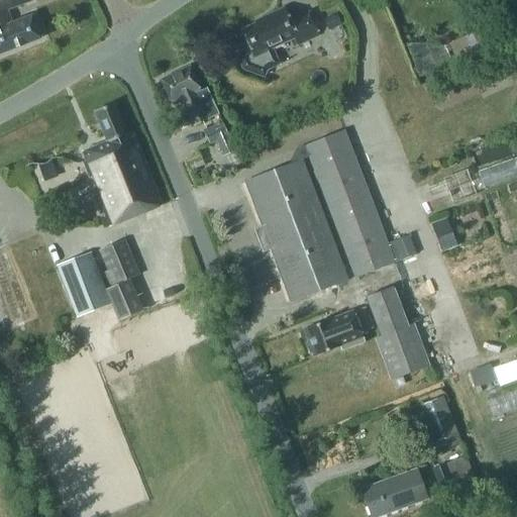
[(0,0),(0,53),(41,38),(32,15),(12,23),(7,10),(32,1),(32,0),(0,0)]
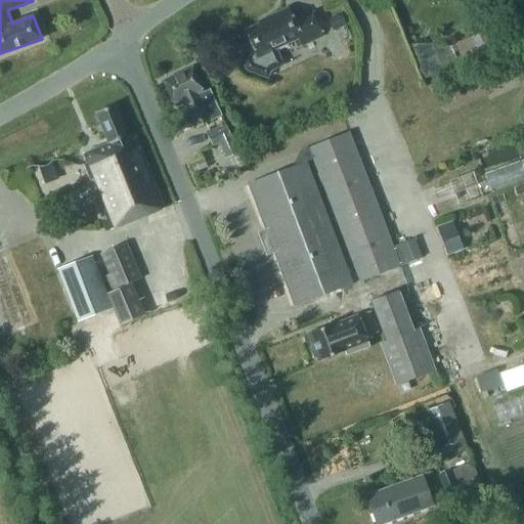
[(246,30),(254,48),(246,52),(243,60),(247,69),(267,77),(269,70),(281,64),(274,48),(299,38),(302,45),(323,36),(313,13),(293,23),(287,8),(270,16),(270,18),(246,30)]
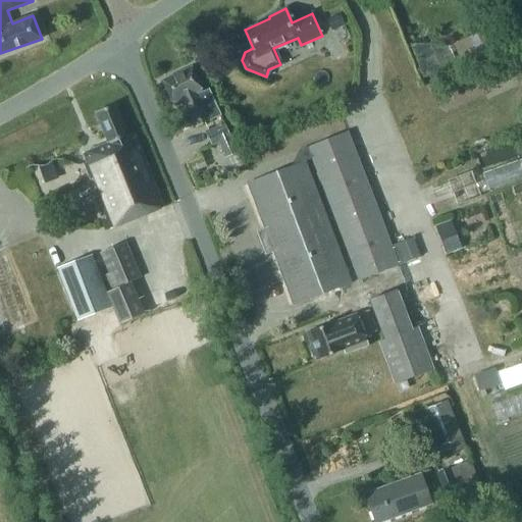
[(338,14),(326,20),(331,32),(344,25),(338,14)]
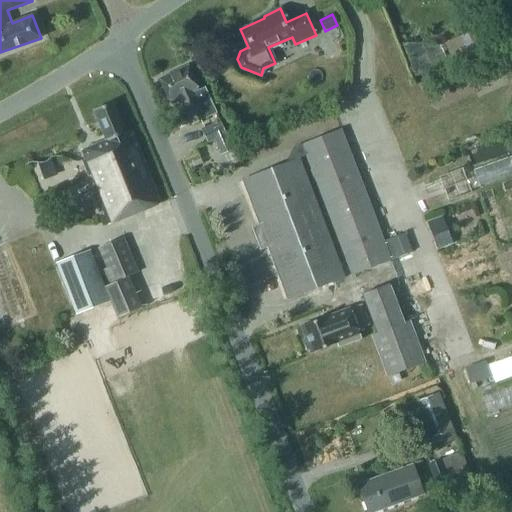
[(411,68),(415,77),(421,75),(420,72),(443,65),(447,63),(439,45),(436,47),(402,44),(411,68)]
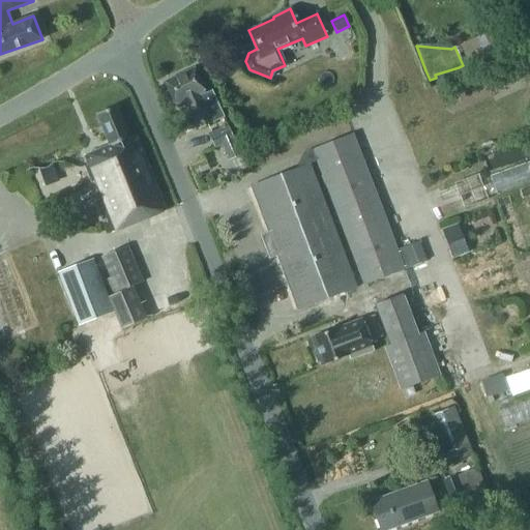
[(164,83),(173,104),(176,109),(184,106),(196,130),(211,123),(211,124),(224,118),(210,91),(205,94),(194,69),(164,83)]
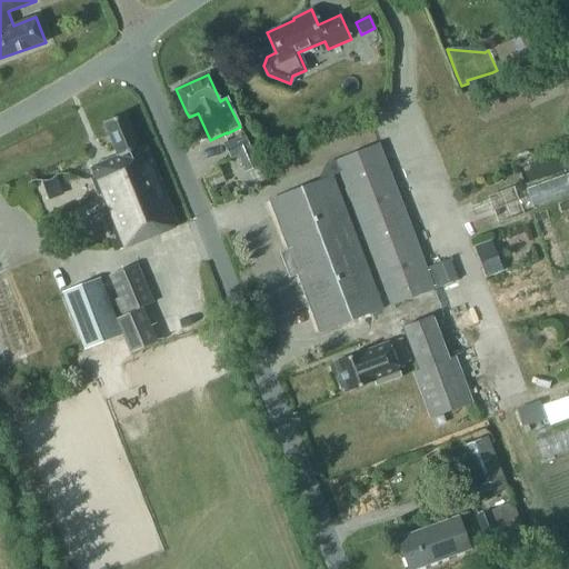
[(102,123),(117,158),(89,169),(93,178),(90,179),(119,250),(177,227),(145,146),(139,149),(125,115),(102,123)]
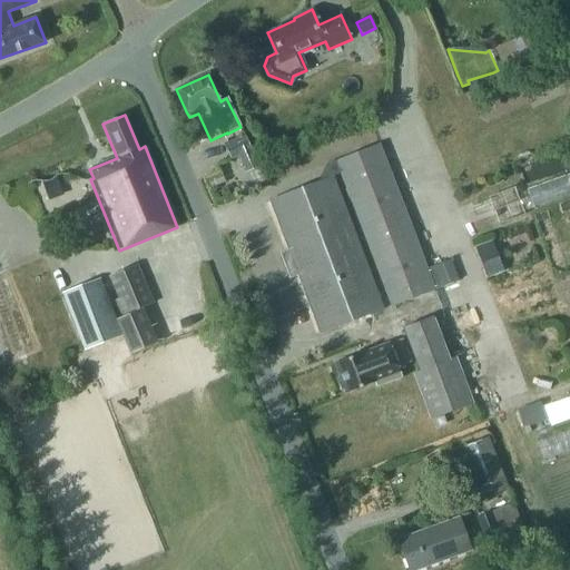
[(239,157),(246,173),(258,167),(245,136),(225,145),(232,160),(239,157)]
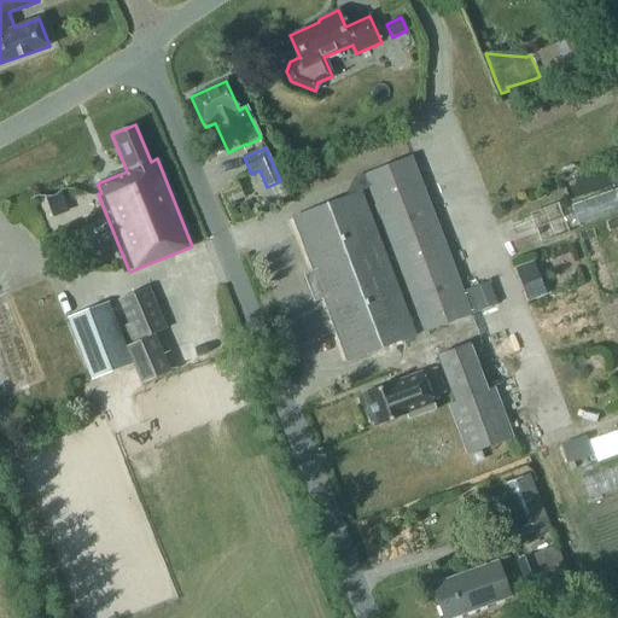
[(363,175),(369,188),(424,333),(468,316),(409,158),(363,175)]
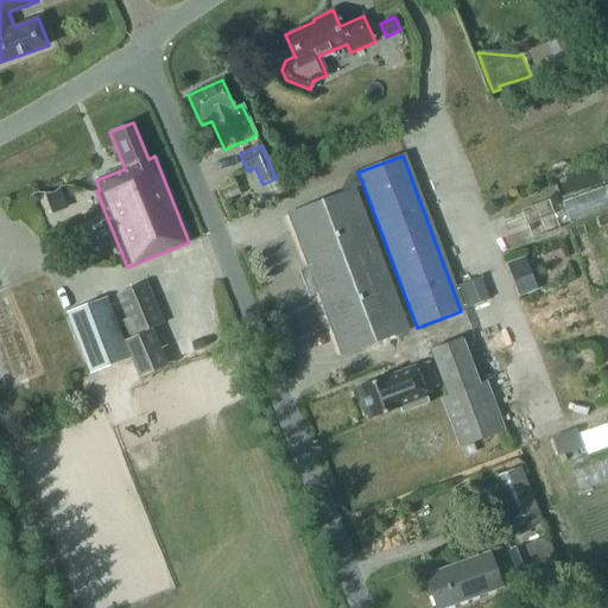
[(567,220),(607,206),(607,188),(607,185),(559,201),(567,220)]
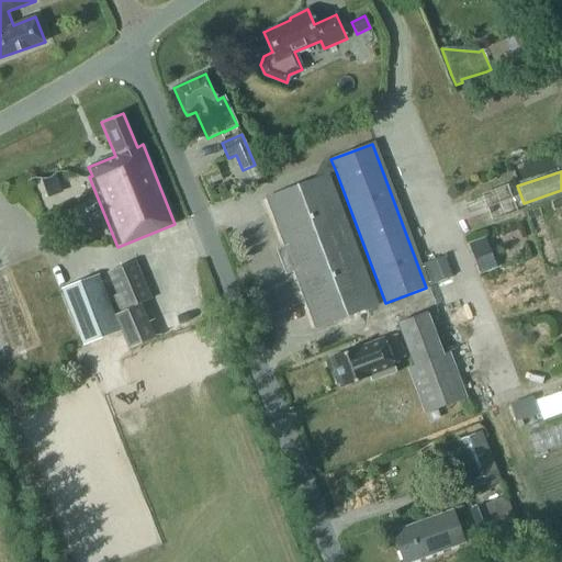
[(285,273),(293,270),(315,329),(377,306),(327,175),(313,180),(266,198),(284,248),(277,250),(285,273)]
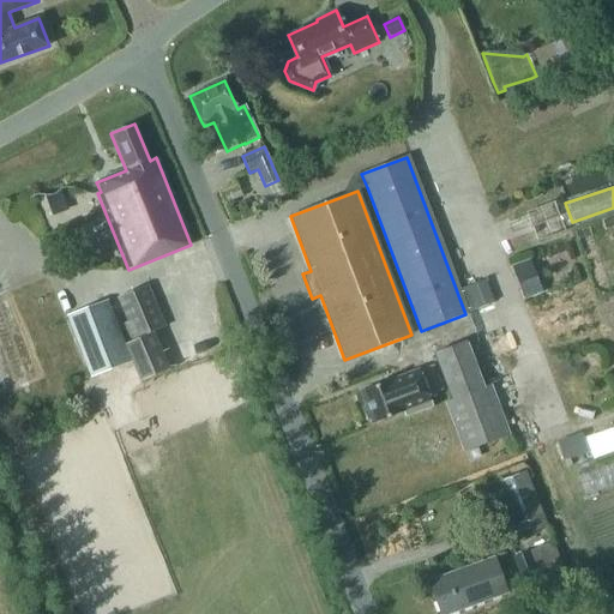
[(529,259),(509,266),(521,299),(540,292),(529,259)]
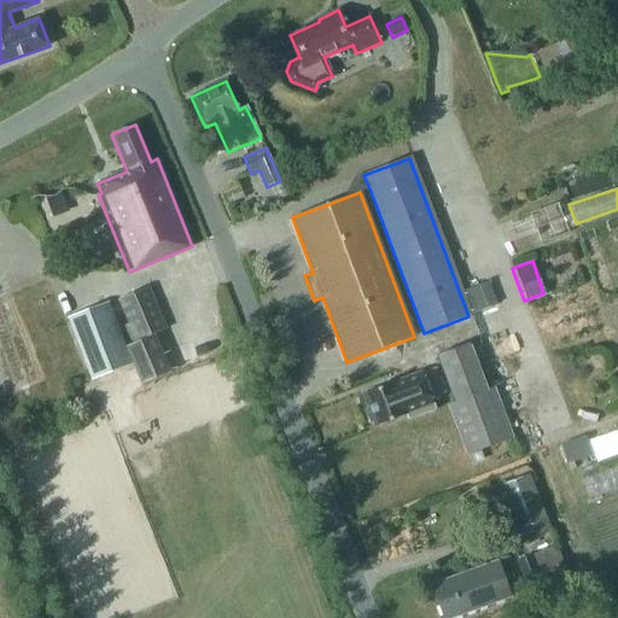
[(155,333),(165,328),(149,286),(120,298),(129,321),(124,324),(133,343),(126,345),(141,382),(170,371),(155,333)]
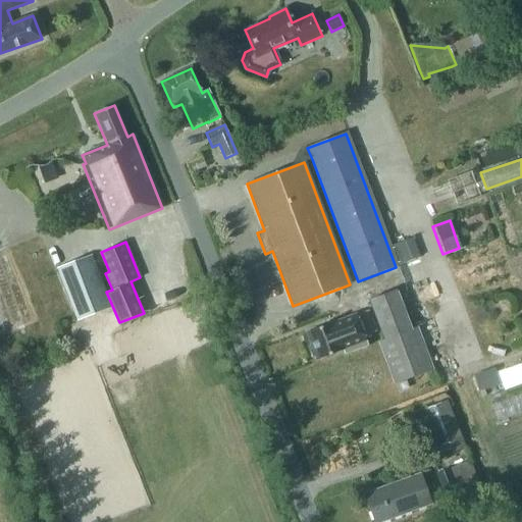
[(404,242),(393,246),(400,265),(411,260),(404,242)]
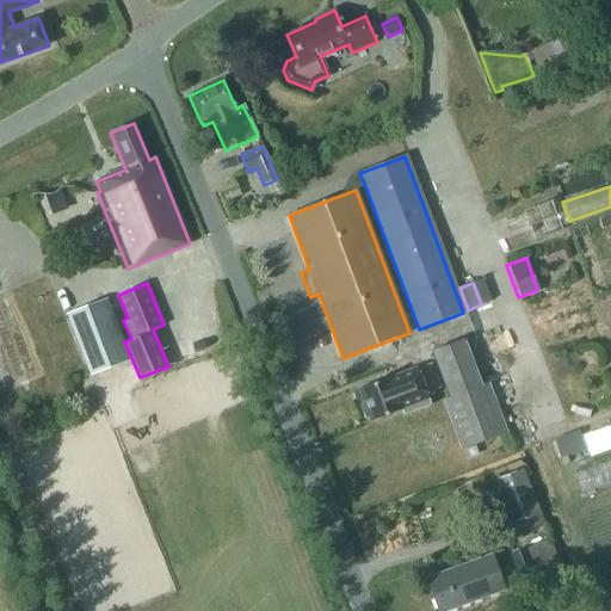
[(68,315),(92,375),(129,360),(105,301),(68,315)]
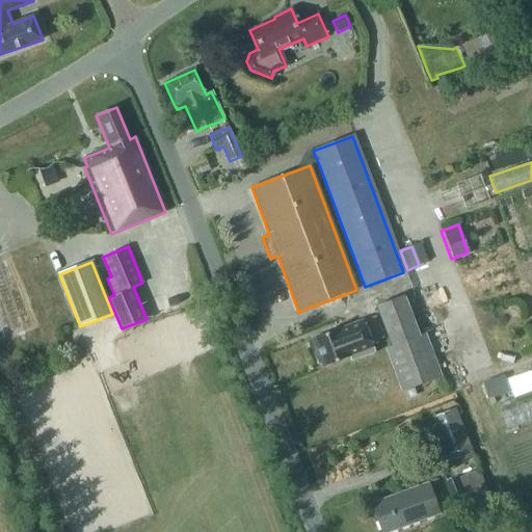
[(424,331),(420,334),(404,295),(375,307),(391,346),(384,349),(402,393),(442,377),(424,331)]
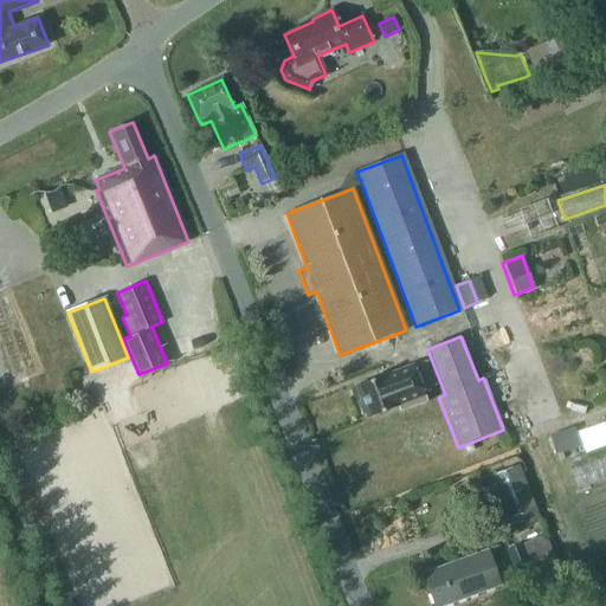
[(362,408),(366,418),(406,403),(401,389),(419,382),(421,389),(437,384),(427,359),(355,386),(362,408)]
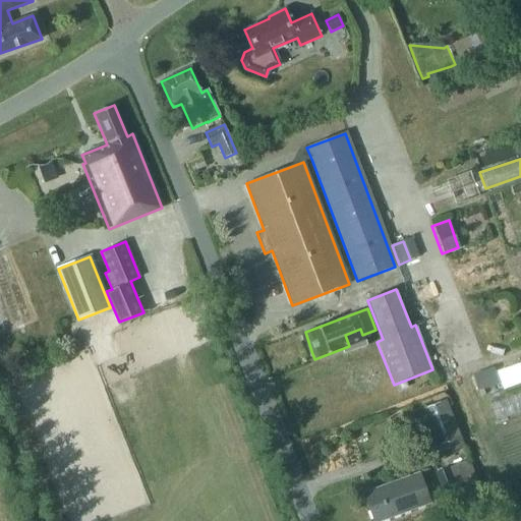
[(476,389),(498,385),(495,367),(472,372),(476,389)]
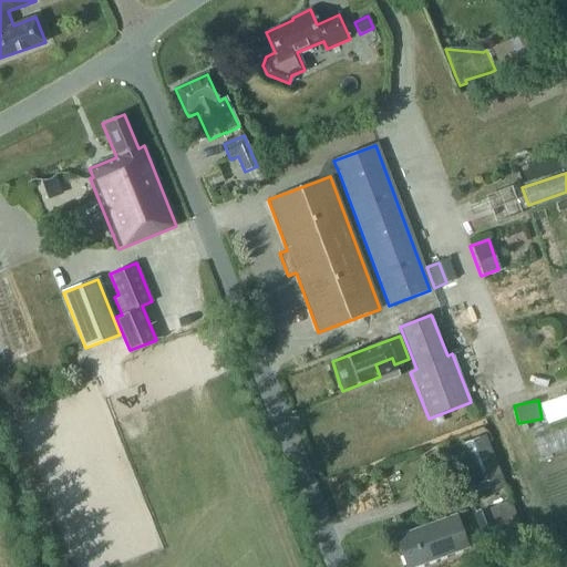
[(539,456),(566,446),(566,425),(533,439),(539,456)]
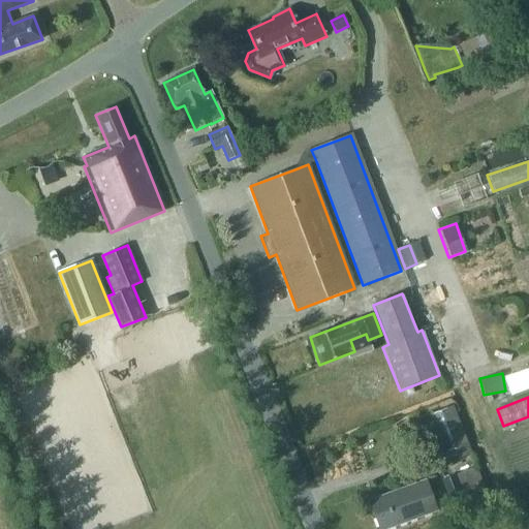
[(431,416),(449,462),(470,454),(453,408),(431,416)]
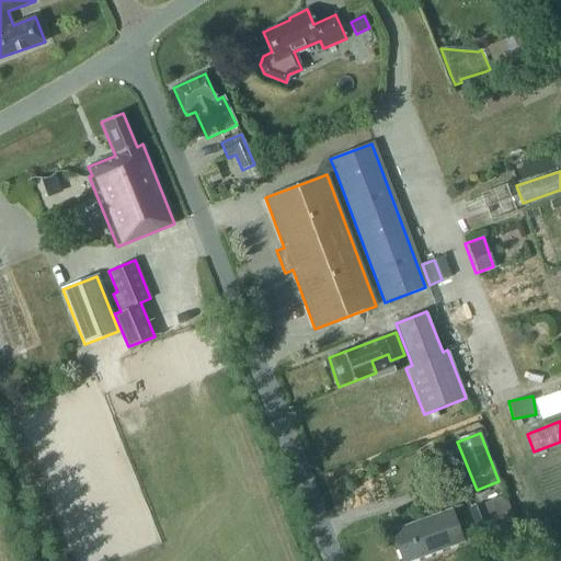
[(469,510),(476,529),(511,516),(503,496),(469,510)]
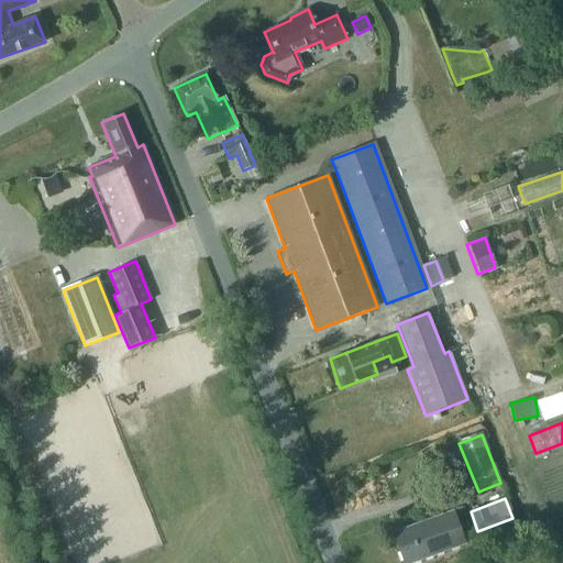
[(393,533),(404,562),(407,562),(462,542),(450,512),(393,533)]
